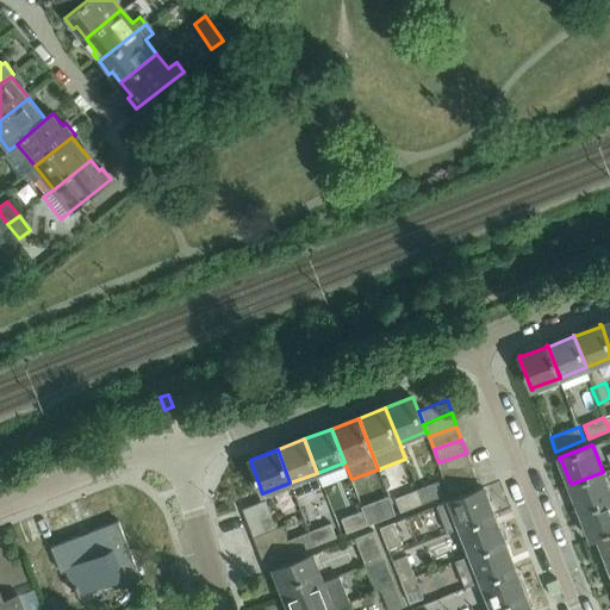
[(444,475),(472,466),(467,453),(439,462),(444,475)]
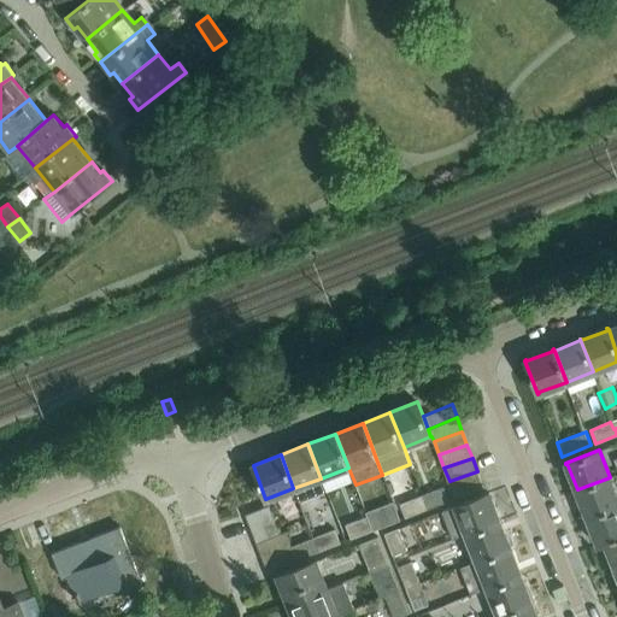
[(483,487),(477,471),(450,481),(456,498),(483,487)]
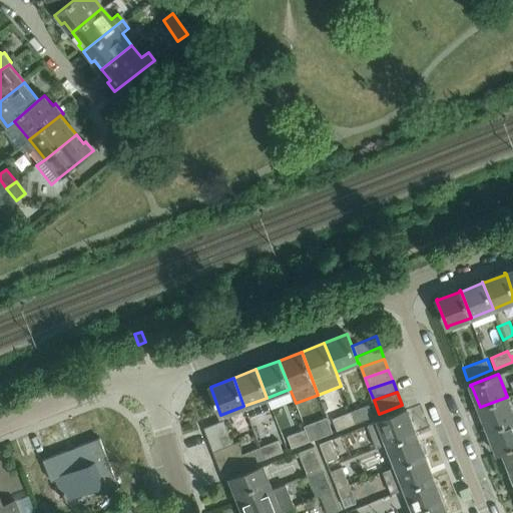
[(512,411),(507,397),(480,407),(479,408),(479,409),(480,408),(489,430),(512,420),(512,411)]
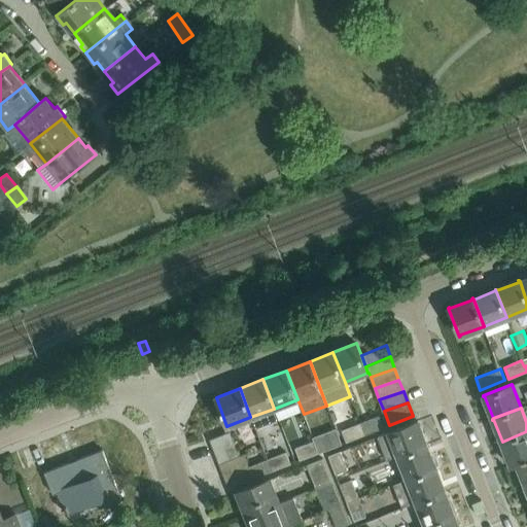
[(379,416),(359,423),(361,429),(364,428),(365,430),(366,434),(384,427),(379,416)]
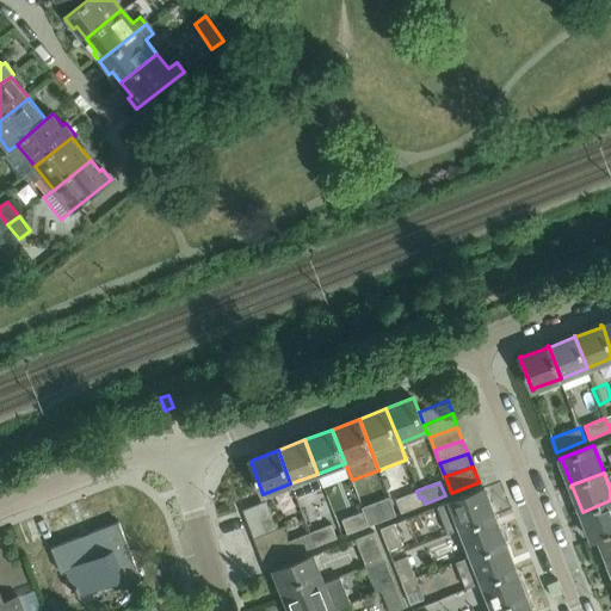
[(451,501),(462,529),(494,516),(483,488),(451,501)]
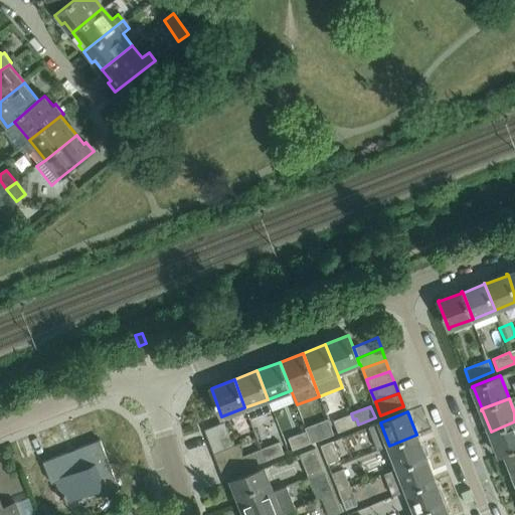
[(358,424),(357,420),(356,418),(353,419),(351,413),(334,420),(339,432),(358,424)]
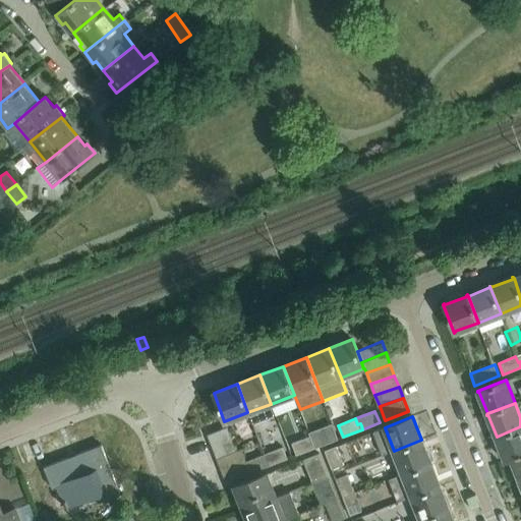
[(310,436),(308,437),(310,443),(313,442),(315,448),(338,439),(331,421),(308,430),(310,436)]
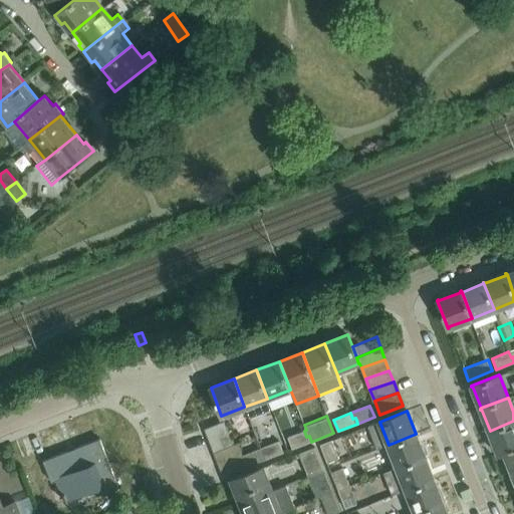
[(204,429),(208,441),(228,433),(223,421),(204,429)]
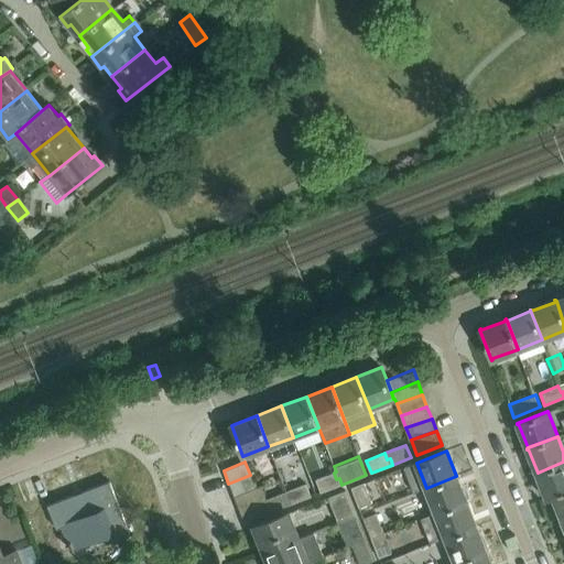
[(342,485),(339,478),(336,479),(334,473),(329,475),(325,462),(308,468),(318,494),(342,485)]
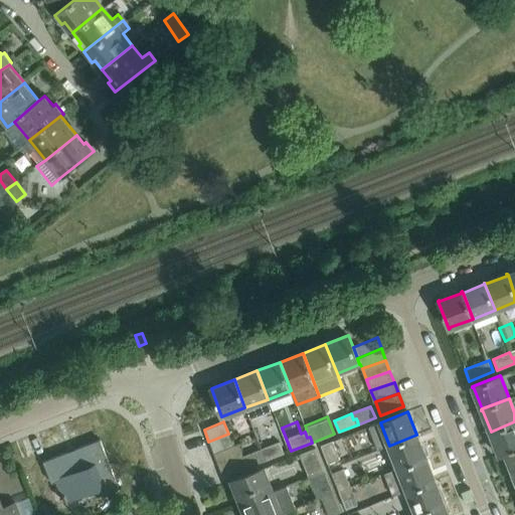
[(514,421),(491,432),(489,432),(490,433),(491,433),(499,454),(498,455),(498,456),(505,453),(514,448),(514,421)]
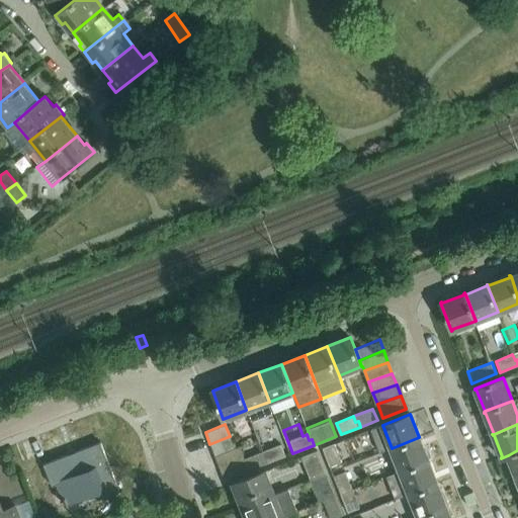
[(234,448),(230,436),(209,444),(214,456),(234,448)]
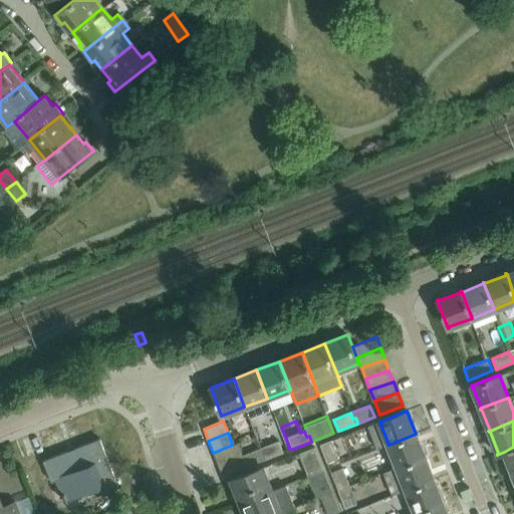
[(425,457),(416,434),(389,445),(398,467),(425,457)]
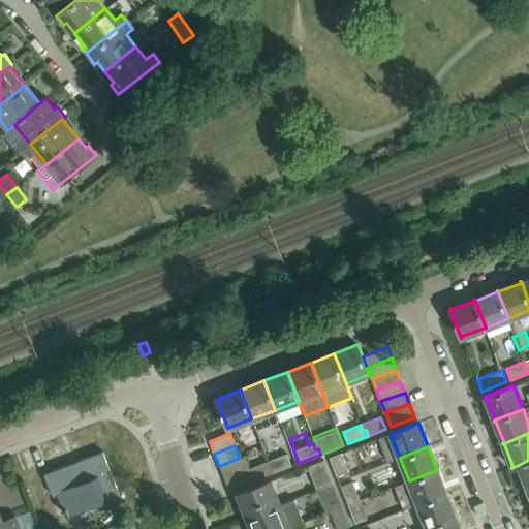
[(336,475),(339,481),(350,477),(348,472),(358,469),(353,459),(356,458),(353,448),(330,458),(336,475)]
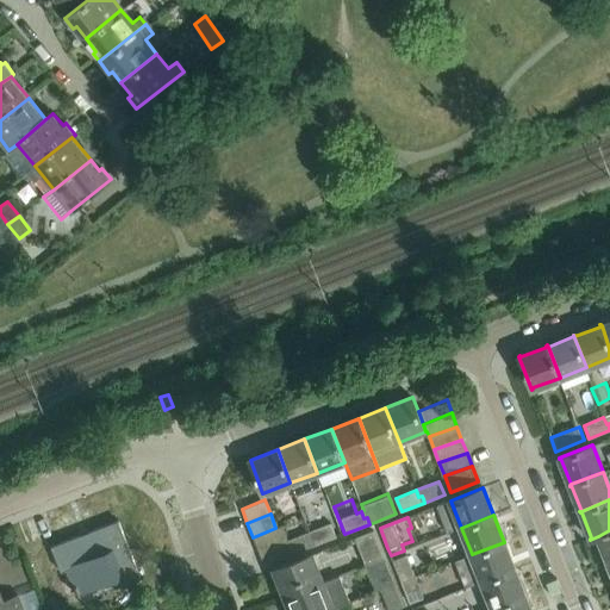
[(67,568),(78,596),(81,595),(80,592),(106,582),(110,590),(141,578),(118,520),(87,533),(97,556),(67,568)]
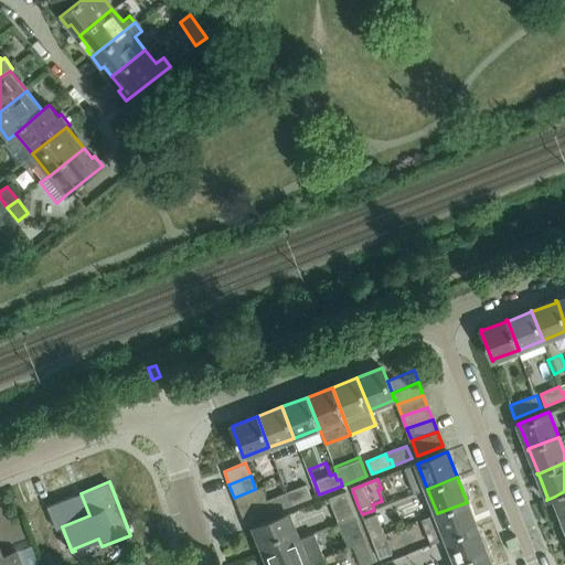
[(307,484),(286,493),(288,499),(291,498),(294,504),(291,505),(292,505),(312,498),(307,484)]
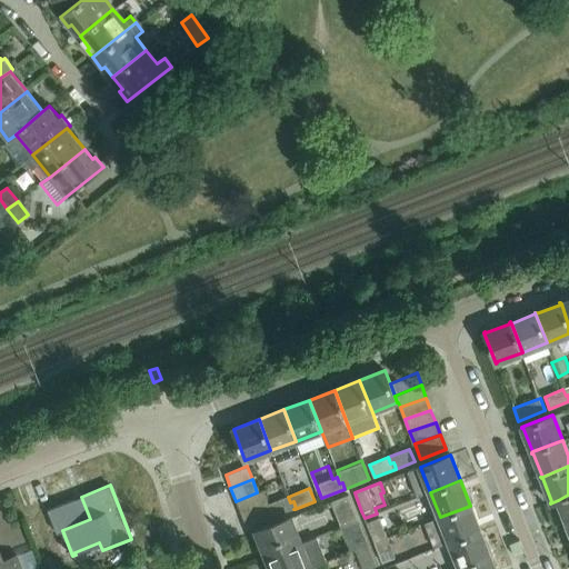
[(263,490),(257,492),(236,501),(241,515),(268,503),(263,490)]
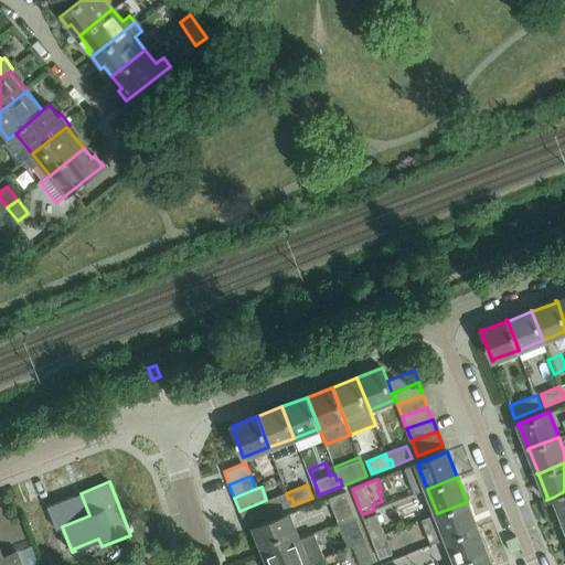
[(564,491),(554,497),(564,521),(564,520),(564,491)]
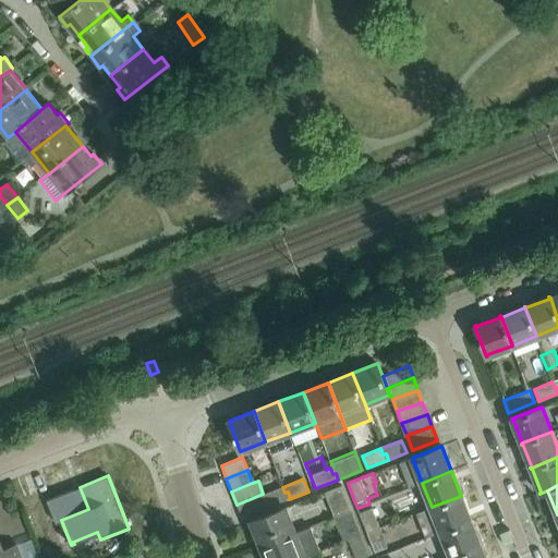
[(325,493),(335,517),(351,510),(341,486),(325,493)]
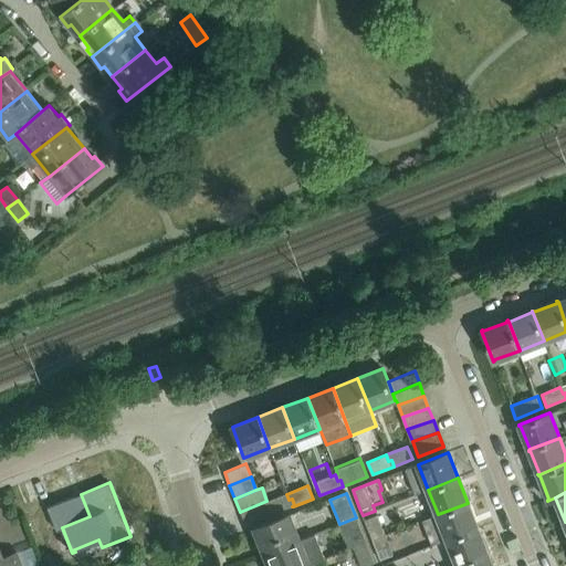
[(294,505),(292,499),(289,500),(286,494),(266,501),(272,514),(293,506),(292,506),(294,505)]
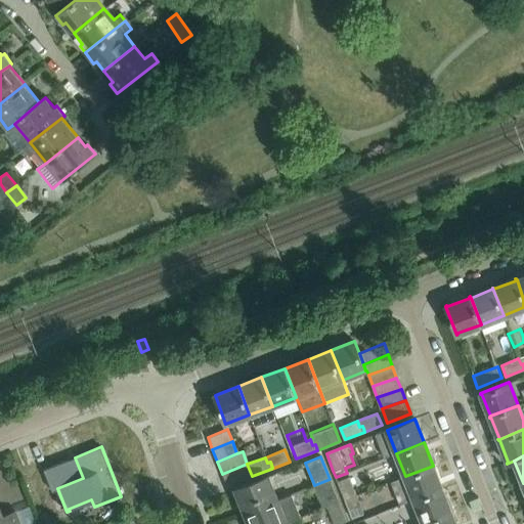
[(252,476),(247,464),(222,474),(226,486),(252,476)]
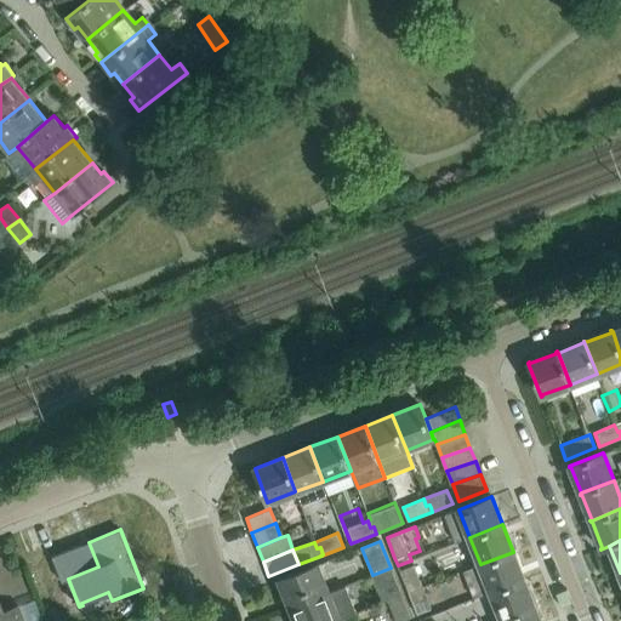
[(524,579),(513,552),(480,564),(491,592),(524,579)]
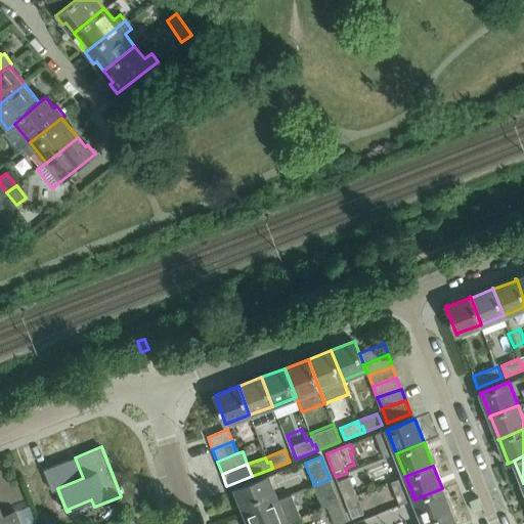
[(349,477),(347,473),(336,477),(338,480),(345,499),(356,495),(356,494),(369,489),(362,472),(349,477)]
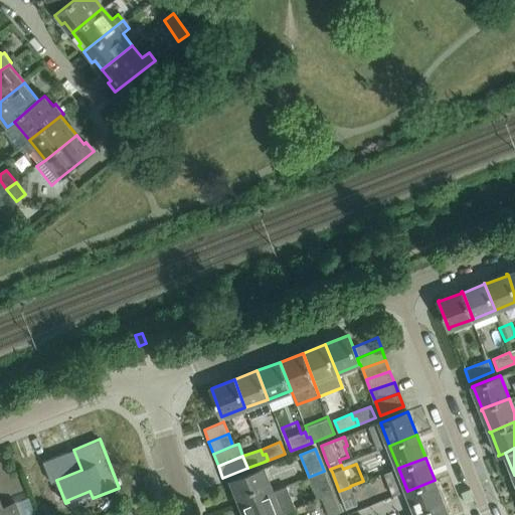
[(231,480),(240,503),(273,490),(264,467),(231,480)]
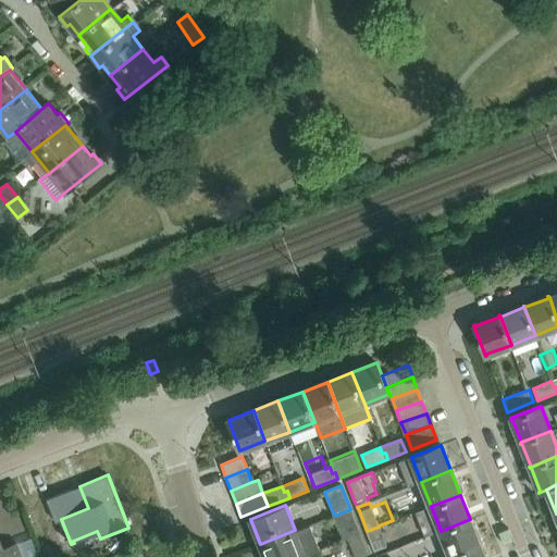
[(341,518),(348,537),(359,533),(351,514),(341,518)]
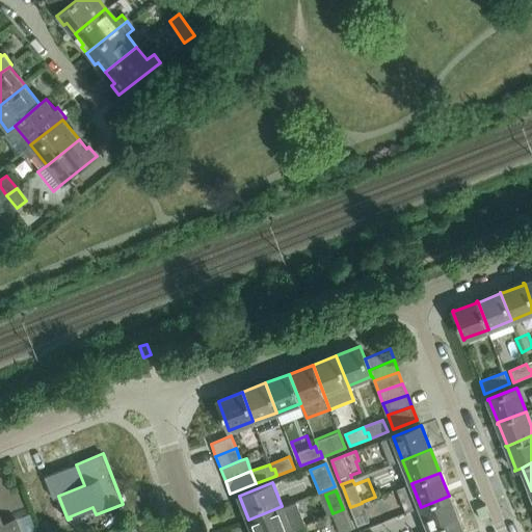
[(458,520),(449,496),(421,507),(430,530),(458,520)]
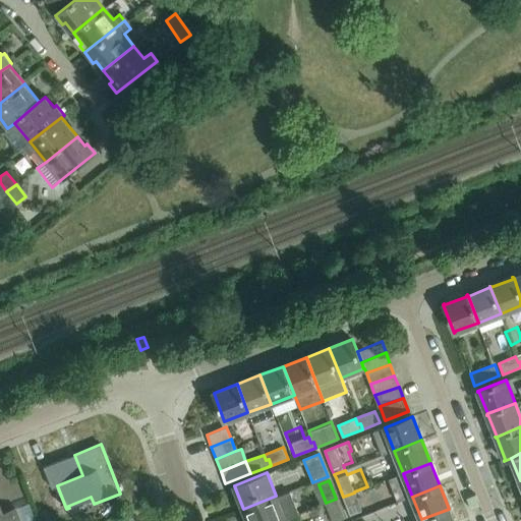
[(361,510),(354,493),(343,497),(350,515),(361,510)]
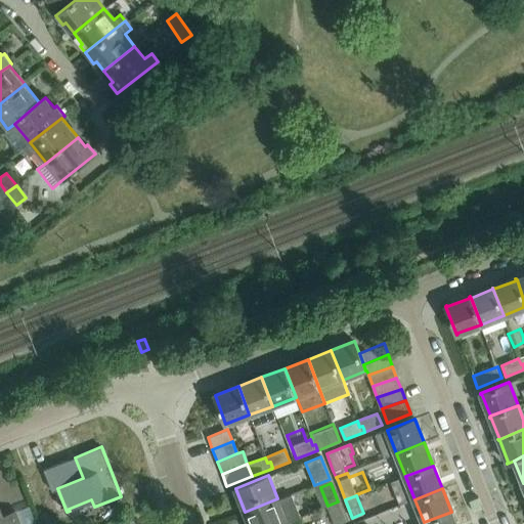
[(280,523),(287,522),(277,498),(245,512),(249,523),(280,523)]
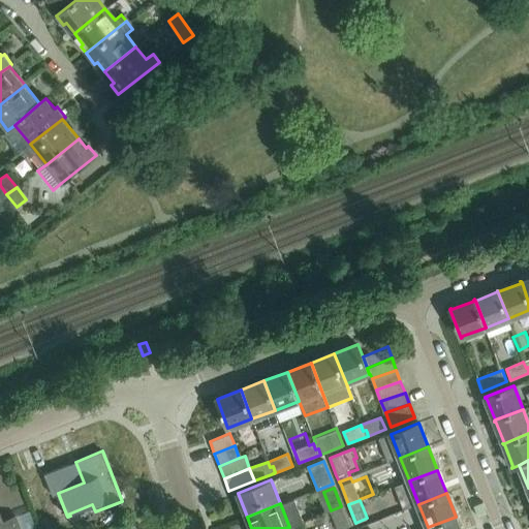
[(337,528),(348,525),(341,506),(331,510),(337,528)]
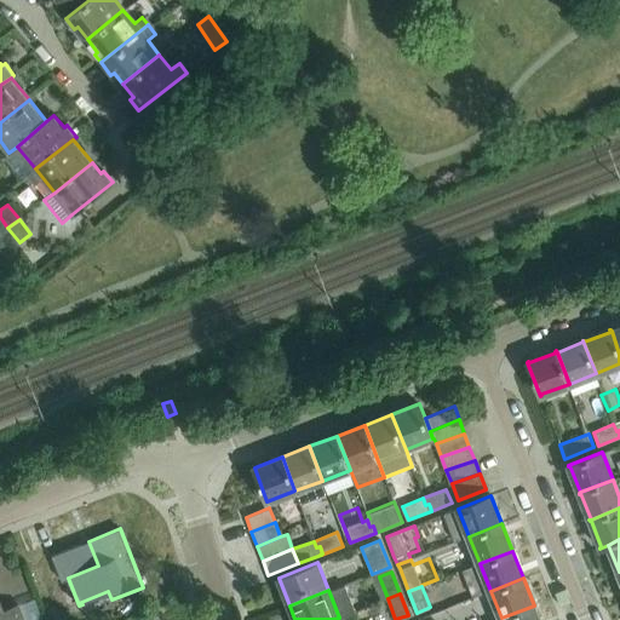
[(472,596),(447,603),(451,614),(476,607),(472,596)]
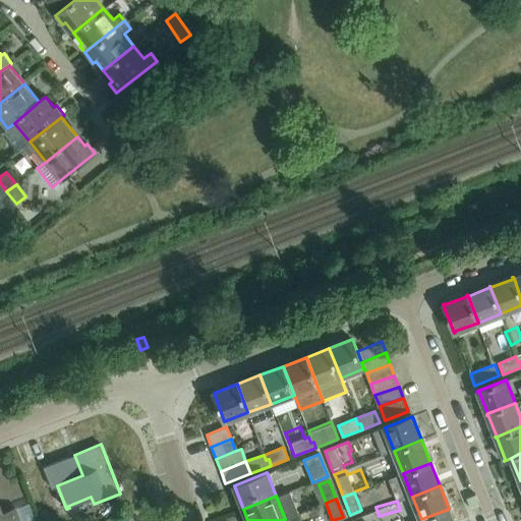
[(0,520),(19,520),(14,508),(3,513),(0,505),(0,520)]
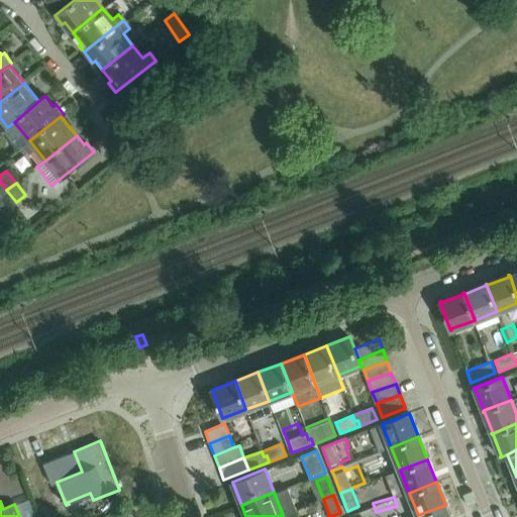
[(449,516),(445,505),(418,515),(418,516),(449,516)]
